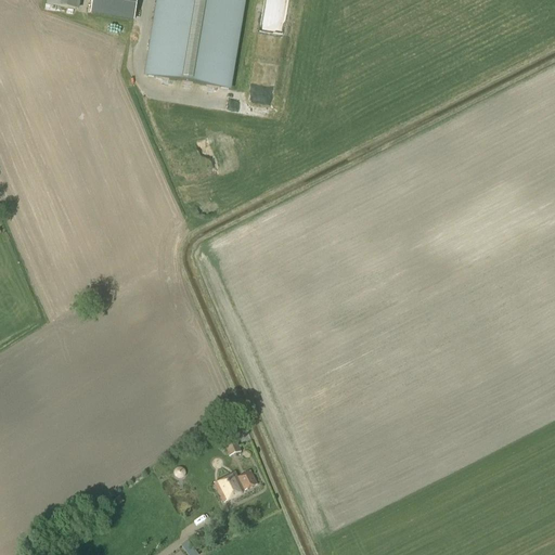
[(75,10),(76,0),(48,0),(47,5),(75,10)]
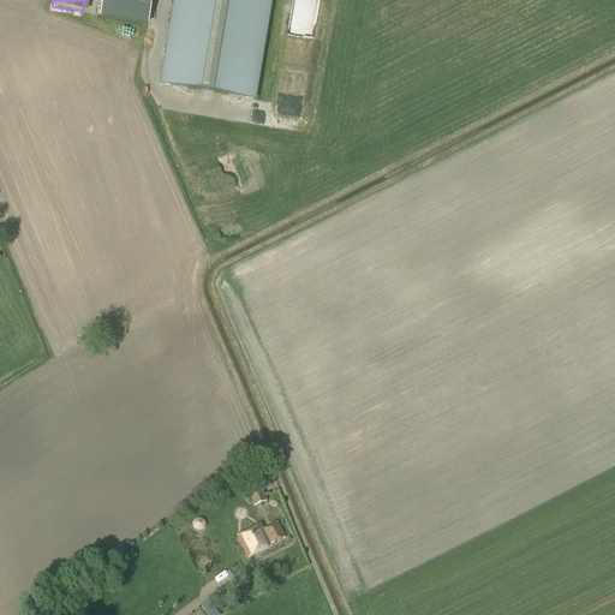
[(149,23),(151,0),(102,0),(101,15),(149,23)]
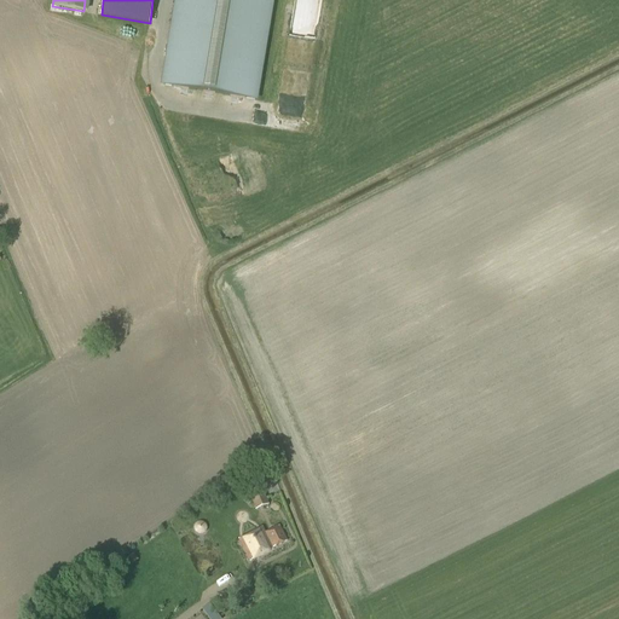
[(259,103),(275,0),(173,0),(160,86),(259,103)]
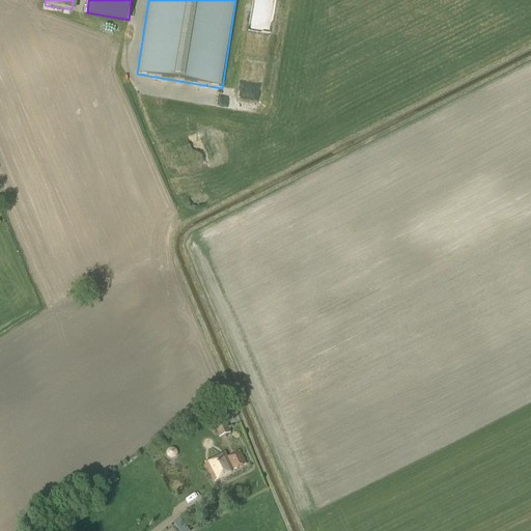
[(252,0),(251,9),(274,14),(275,0),(252,0)]
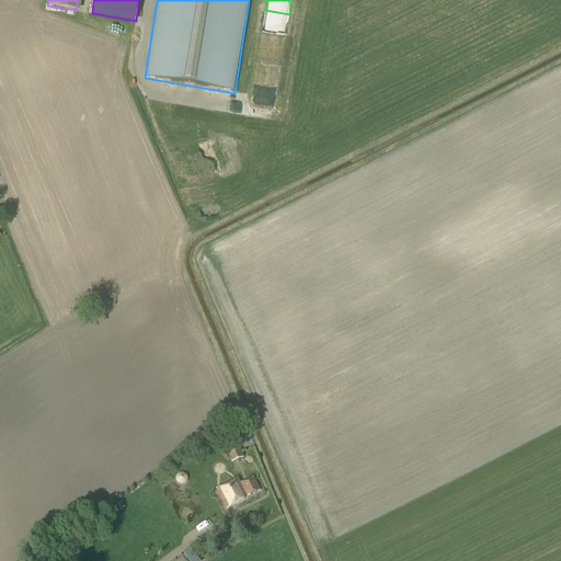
[(242,111),(253,115),(256,105),(245,101),(242,111)]
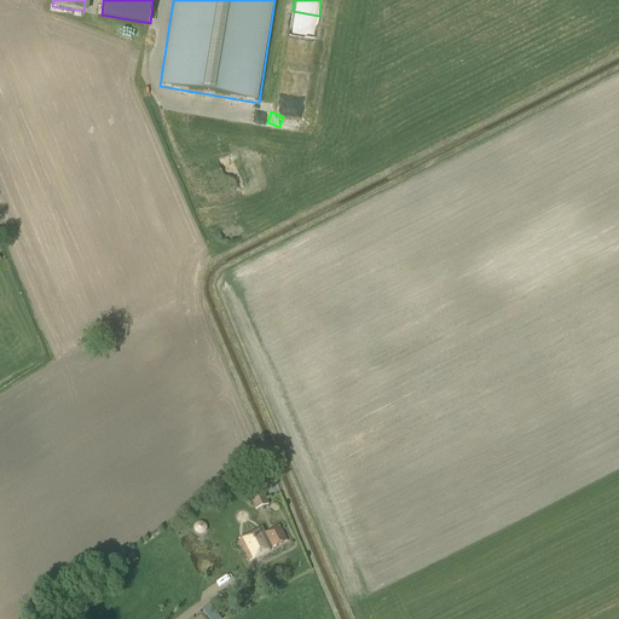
[(255,480),(266,476),(264,467),(253,470),(255,480)]
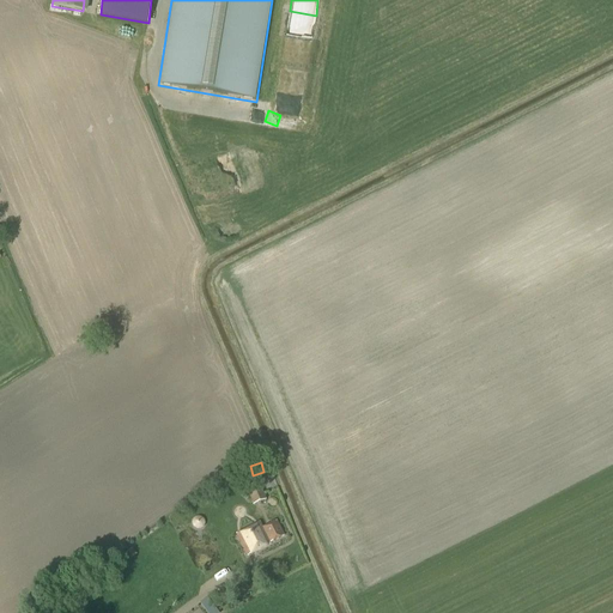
[(263,484),(274,479),(271,471),(260,474),(263,484)]
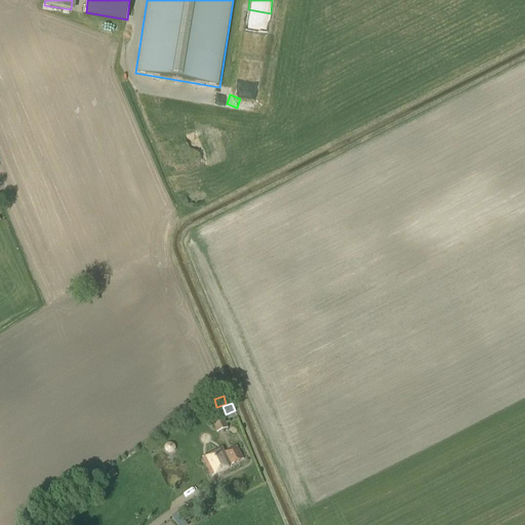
[(217,433),(228,429),(221,414),(211,418),(217,433)]
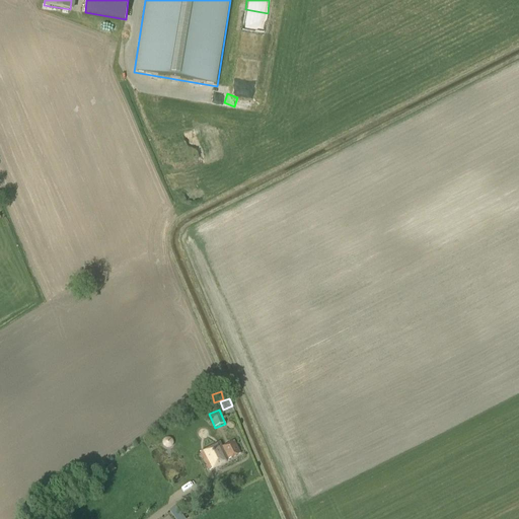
[(241,454),(234,441),(222,447),(219,443),(200,452),(210,471),(229,461),(229,460),(241,454)]
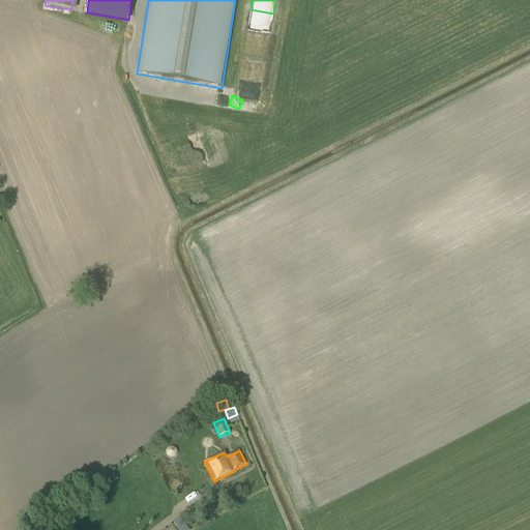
[(186,527),(199,519),(192,508),(179,517),(186,527)]
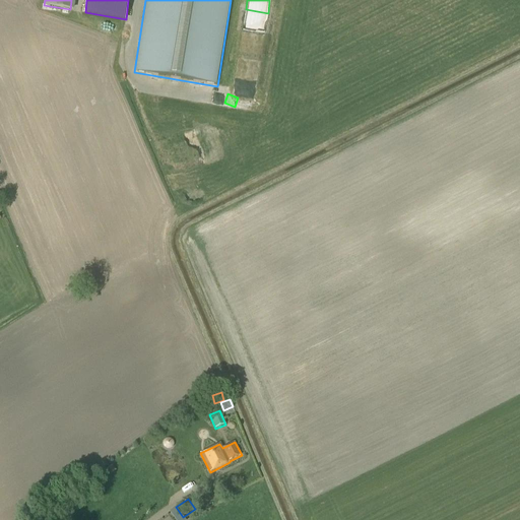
All buildings are outlined.
